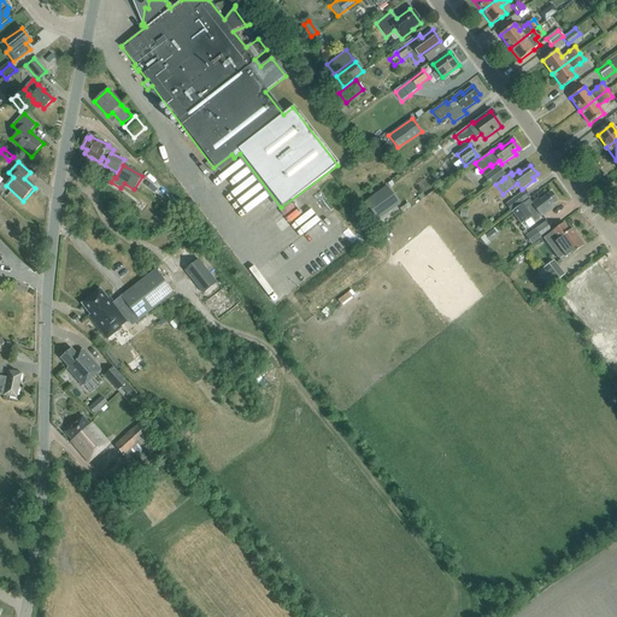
[(504,175),(500,169),(485,178),(489,186),(504,175)]
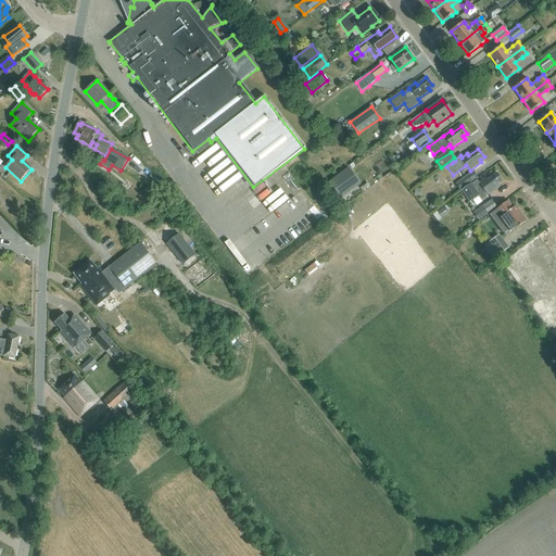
[(340,199),(359,185),(349,168),(329,182),(340,199)]
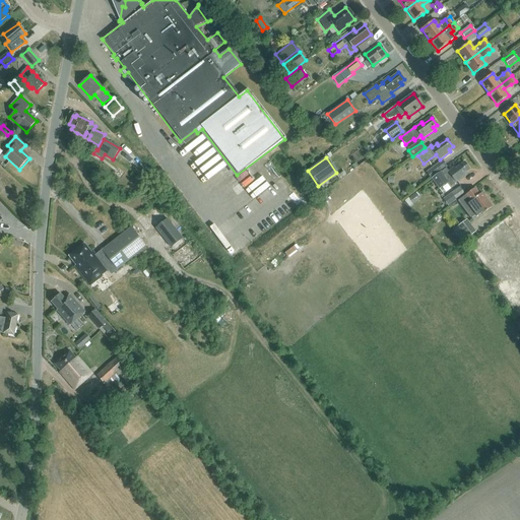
[(429,172),(432,177),(445,167),(441,163),(429,172)]
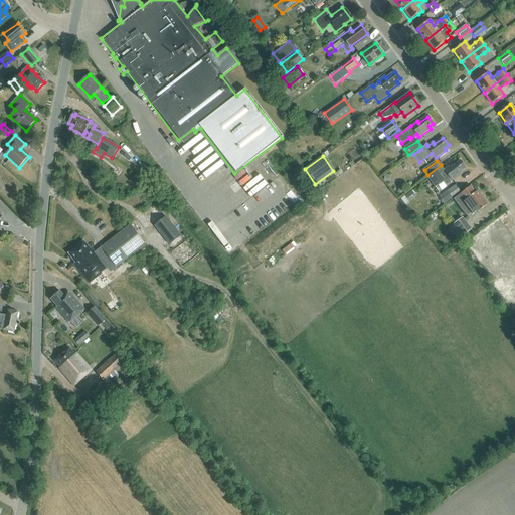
[(427,176),(435,187),(444,180),(443,180),(448,176),(452,180),(463,172),(462,171),(465,168),(460,161),(451,167),(450,165),(445,170),(442,166),(437,170),(436,170),(427,176)]
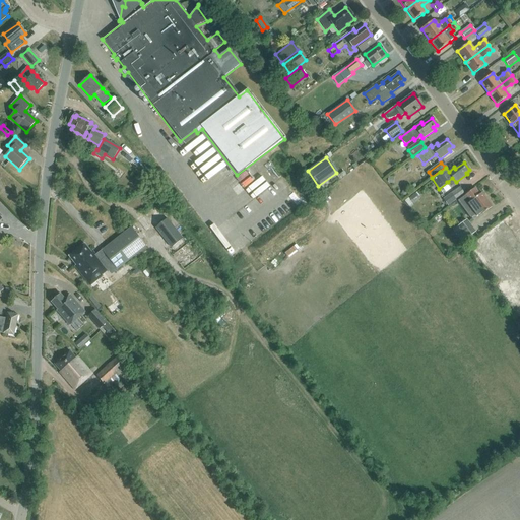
[(244,187),(252,198),(265,188),(261,184),(268,178),(264,172),(252,182),(247,176),(241,181),(245,186),(244,187)]
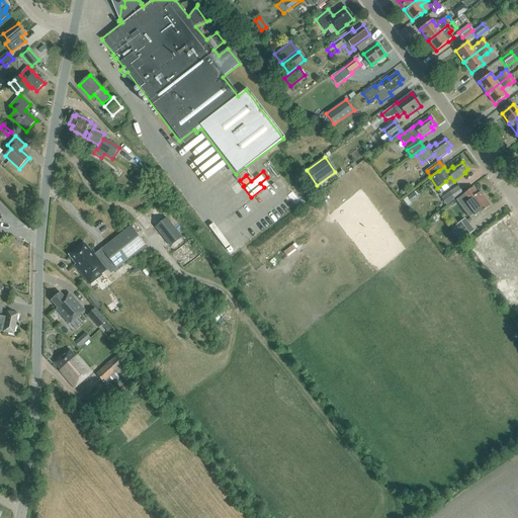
[(460,192),(456,186),(440,198),(445,204),(460,192)]
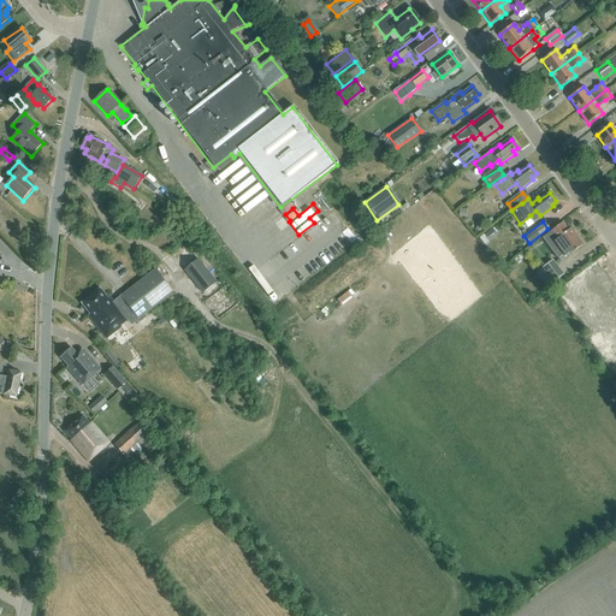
[(562,223),(542,238),(543,240),(544,238),(554,253),(558,249),(564,256),(569,254),(570,255),(582,246),(570,229),(568,231),(562,223)]
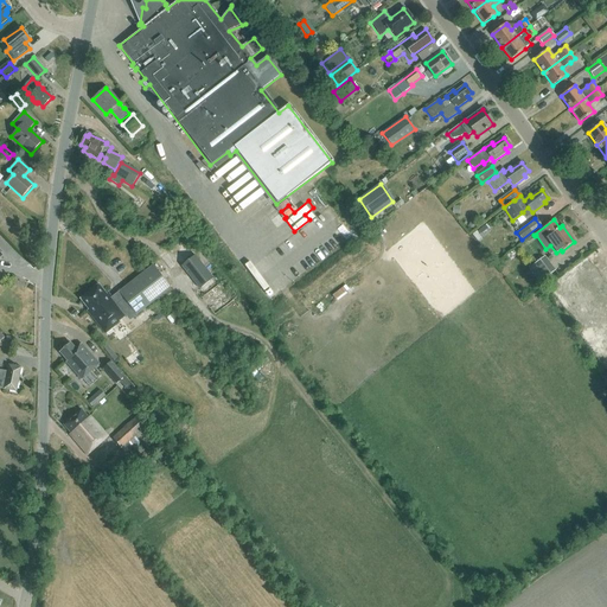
[(276,223),(261,237),(266,243),(281,229),(276,223)]
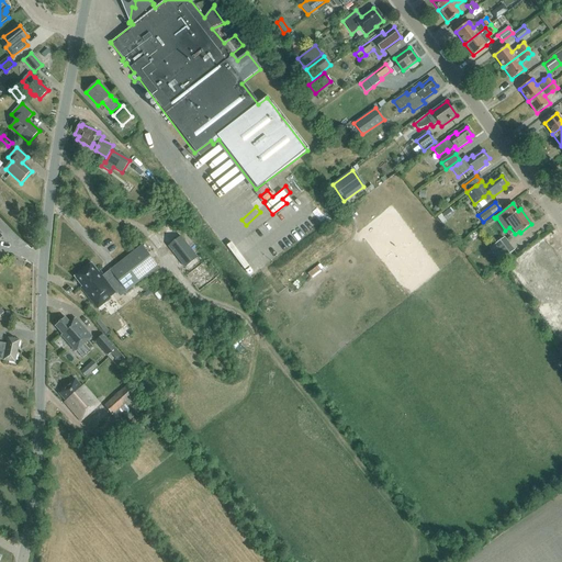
[(180,237),(168,247),(184,268),(198,258),(180,237)]
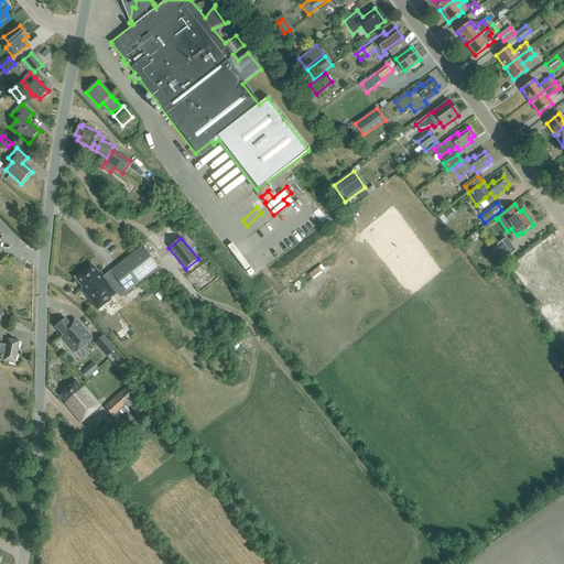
[(514,251),(505,238),(496,245),(506,258),(514,251)]
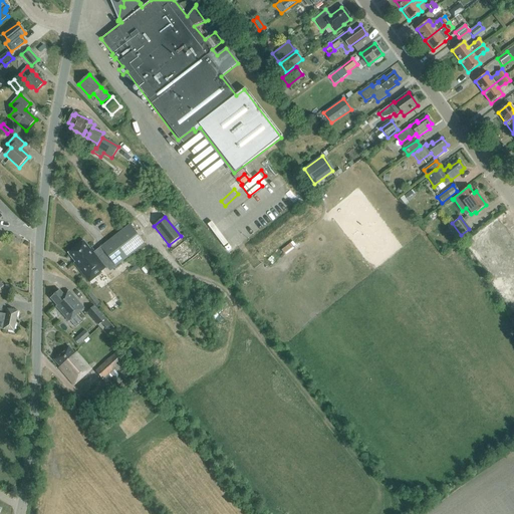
[(507,231),(500,221),(485,232),(492,242),(507,231)]
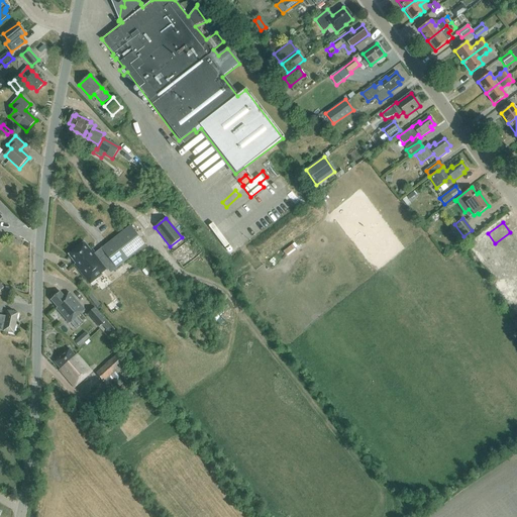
[(74,265),(89,285),(102,276),(101,275),(112,267),(114,270),(145,245),(130,226),(101,249),(102,250),(96,255),(92,250),(91,251),(84,242),(68,255),(75,264),(74,265)]
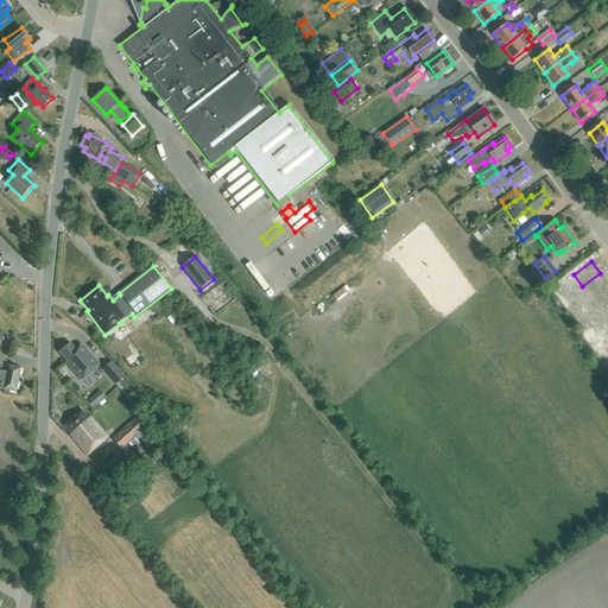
[(582,286),(590,298),(607,284),(600,273),(582,286)]
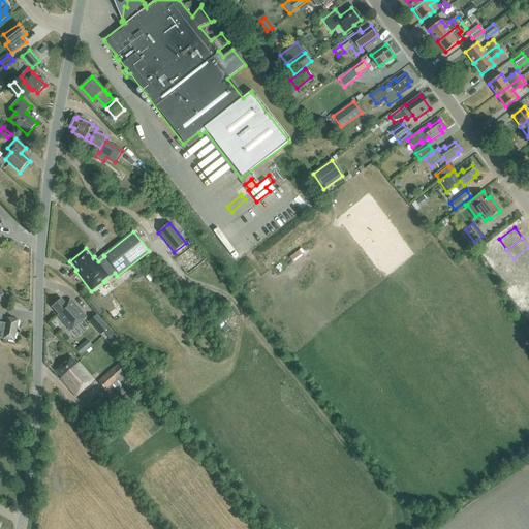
[(495,248),(501,256),(508,252),(501,244),(495,248)]
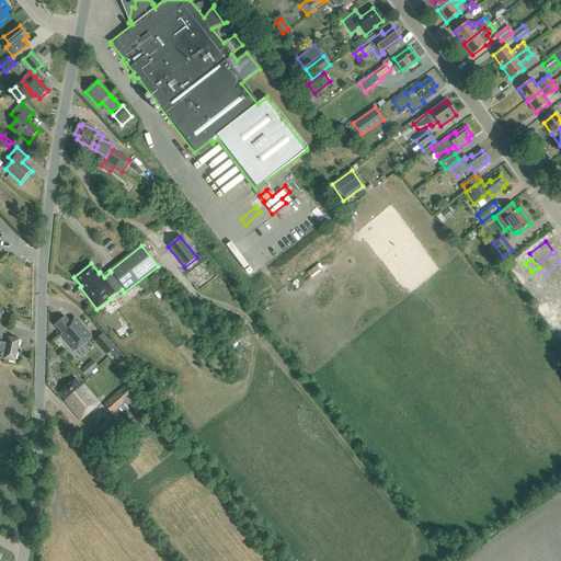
[(560,278),(560,262),(545,275),(552,285),(560,278)]
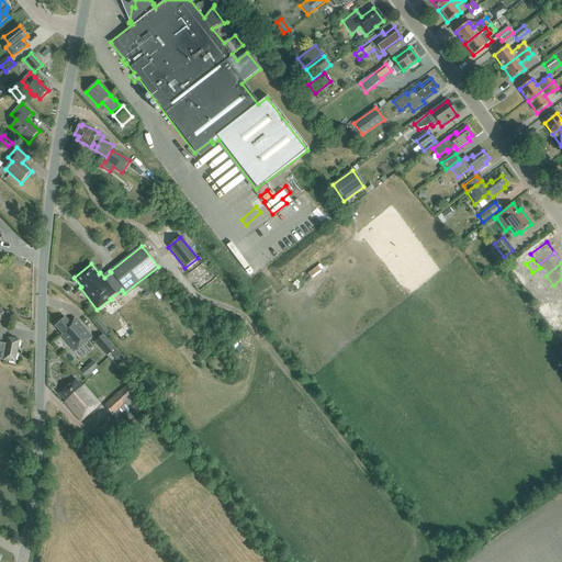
[(548,280),(541,284),(547,293),(554,289),(548,280)]
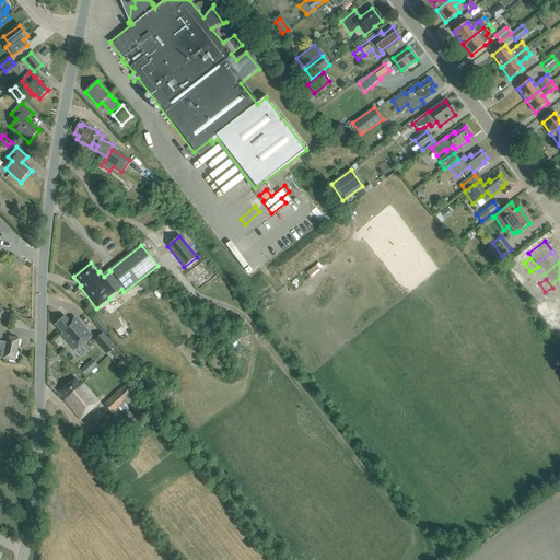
[(535,306),(538,313),(549,307),(547,302),(535,306)]
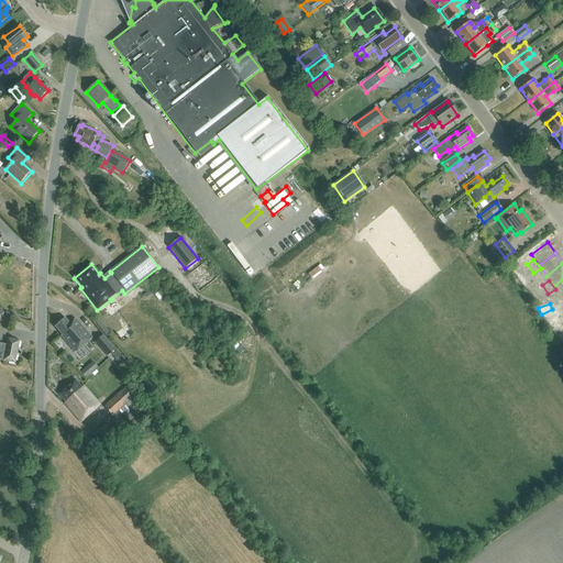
[(76,353),(92,338),(75,319),(70,323),(65,318),(55,327),(63,335),(61,337),(76,353)]
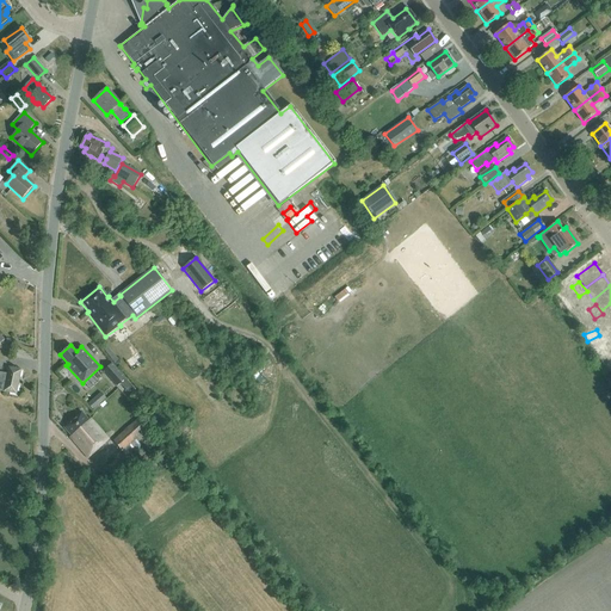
[(112,363),(103,371),(117,387),(119,384),(128,392),(133,387),(125,380),(125,378),(112,363)]
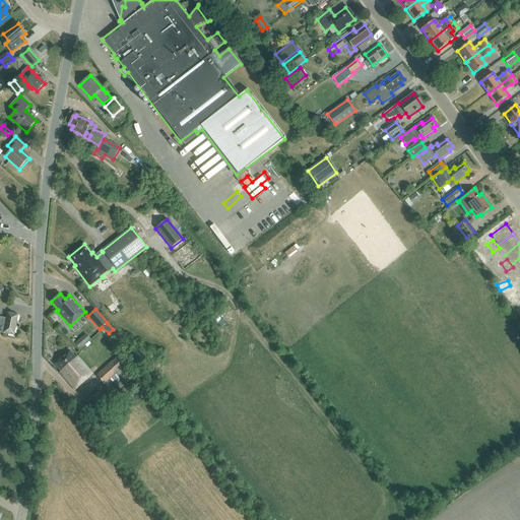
[(0,317),(0,319),(0,332),(3,333),(14,336),(18,315),(7,313),(6,318),(0,317)]
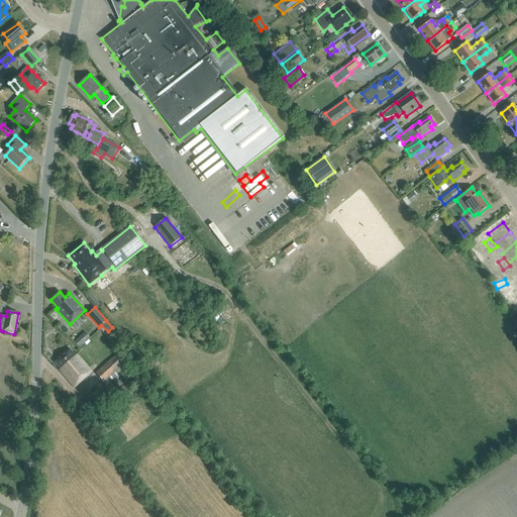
[(79,347),(84,342),(79,337),(74,342),(79,347)]
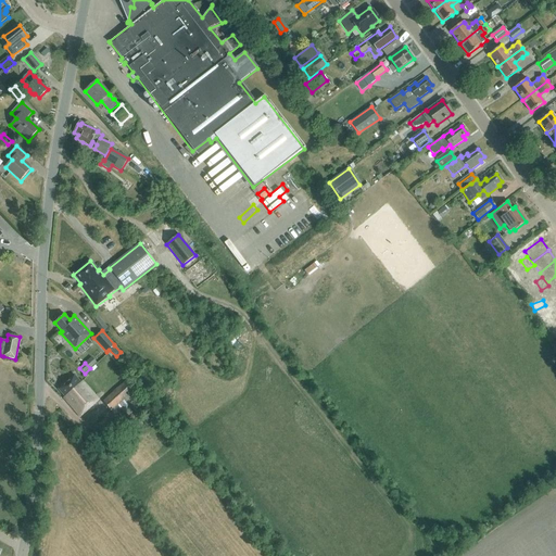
[(64,399),(80,417),(99,401),(83,382),(80,383),(74,376),(58,389),(65,397),(64,399)]
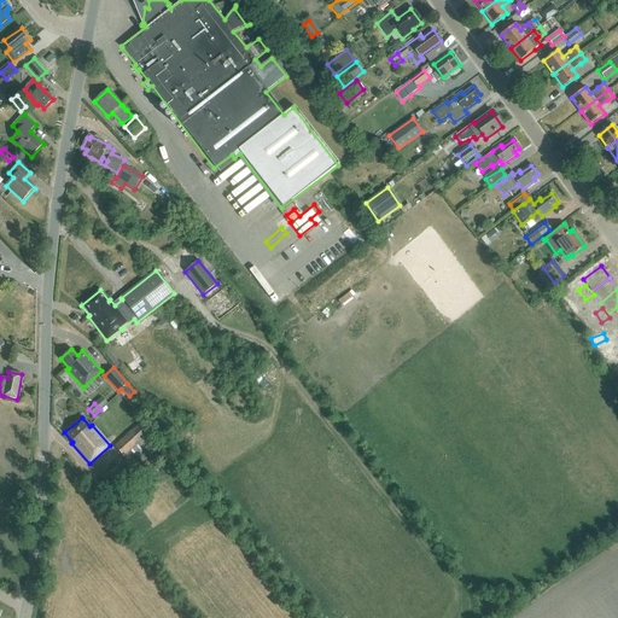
[(140,424),(114,447),(128,462),(135,455),(136,456),(155,441),(150,435),(140,424)]
